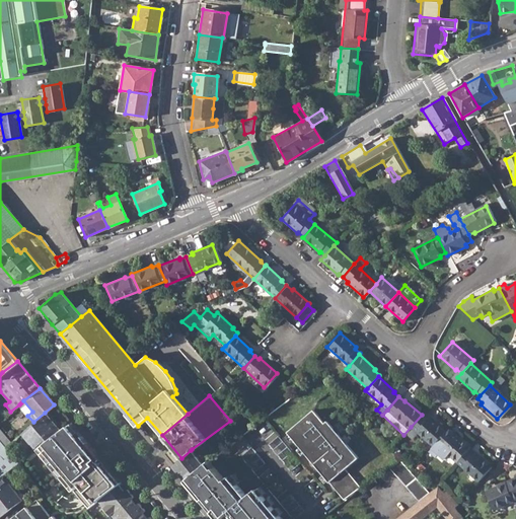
[(26,417),(27,416),(32,412),(23,400),(21,402),(19,404),(25,412),(23,413),(26,417)]
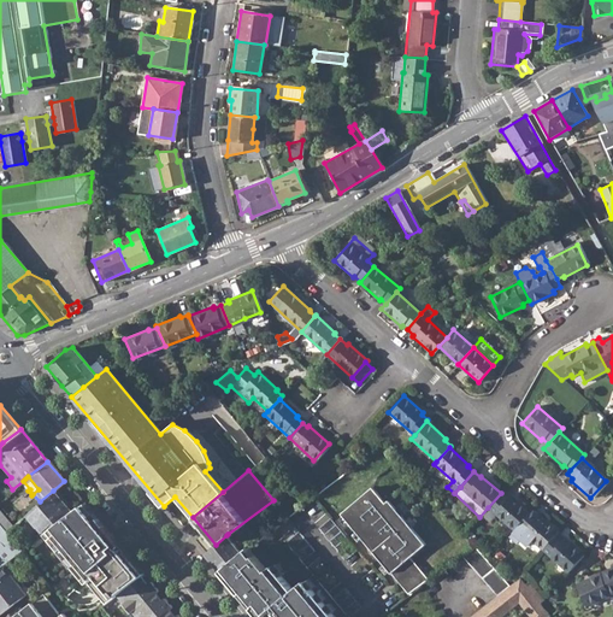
[(383,501),(370,487),(339,512),(407,593),(426,579),(408,557),(423,544),(387,500),(383,501)]
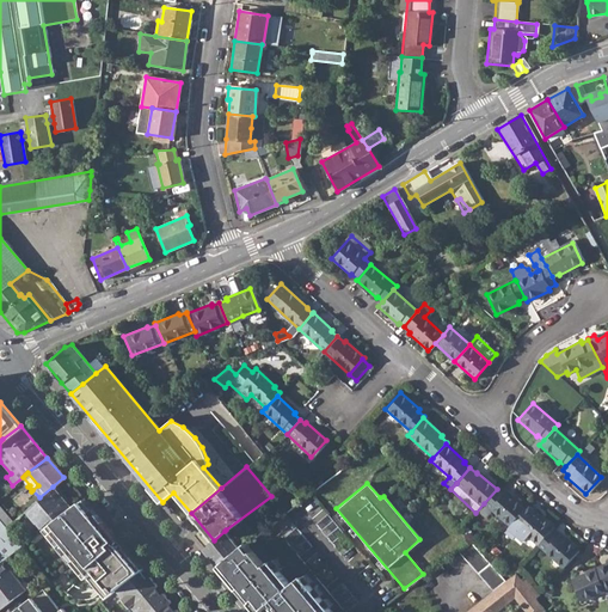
[(24,510),(41,530),(54,519),(57,516),(69,507),(53,487),(40,497),(24,510)]
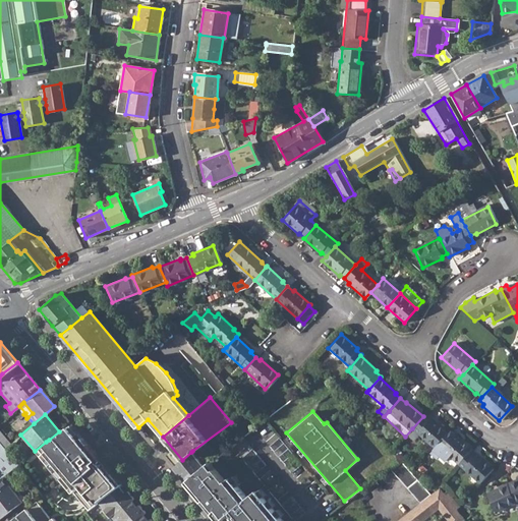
[(412,428),(434,448),(436,445),(446,433),(429,419),(428,419),(424,415),(423,416),(412,428)]
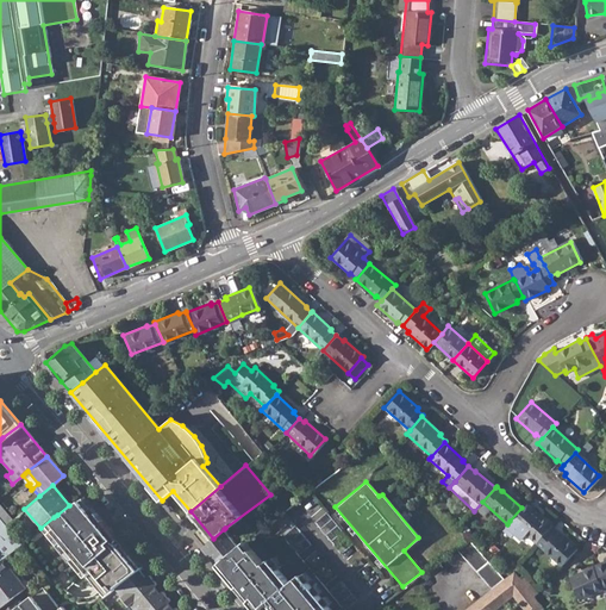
[(54,517),(57,522),(69,511),(76,520),(91,508),(81,497),(69,505),(57,515),(54,517)]
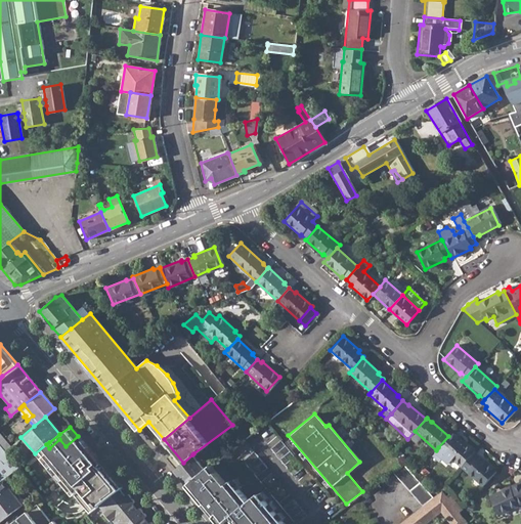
[(456,439),(450,434),(448,436),(438,447),(436,450),(431,455),(437,462),(440,459),(446,464),(451,460),(460,467),(472,453),(473,452),(457,438),(456,439)]
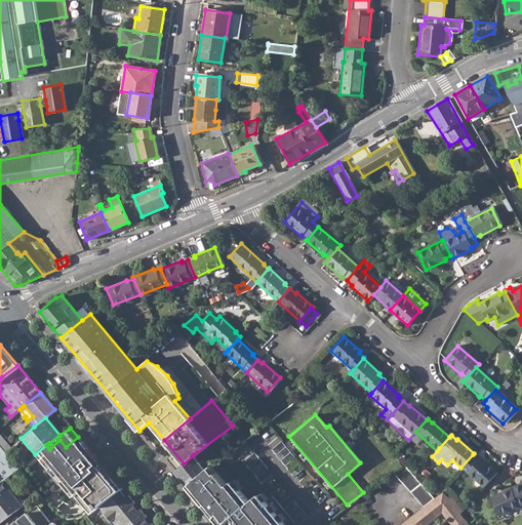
[(9,448),(2,439),(0,441),(0,447),(4,452),(9,448)]
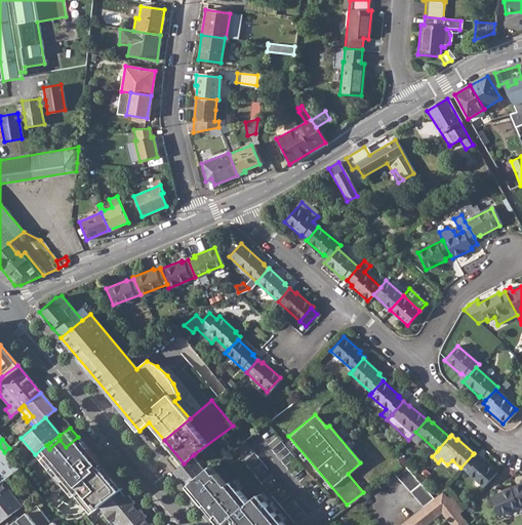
[(75,469),(77,472),(94,457),(81,442),(69,451),(66,447),(59,440),(49,449),(58,459),(64,455),(71,463),(68,466),(72,471),(75,469)]
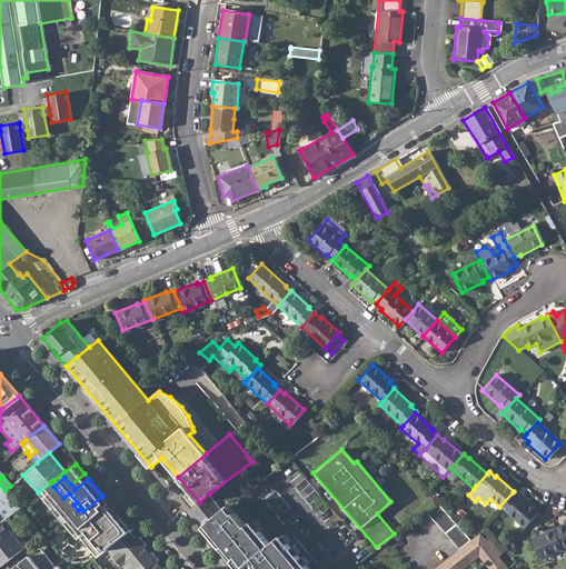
[(519,498),(513,492),(499,507),(523,529),(538,512),(520,497),(519,498)]
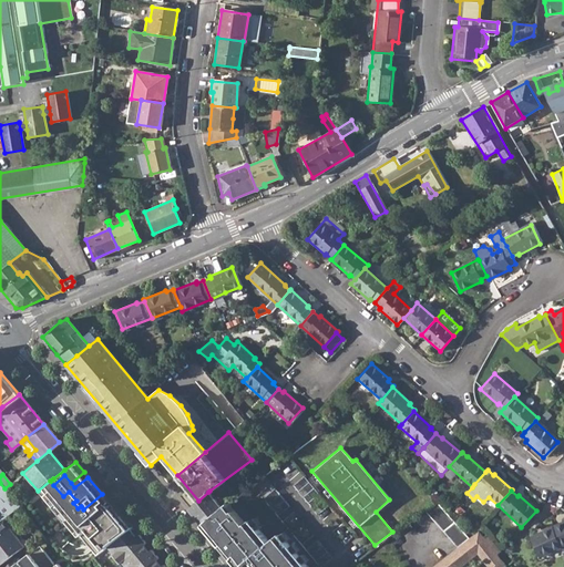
[(222,507),(208,492),(198,501),(188,508),(202,524),(204,522),(217,512),(222,507)]
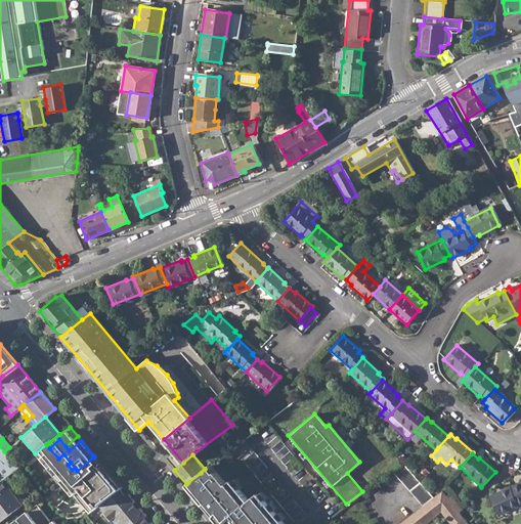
[(94,456),(77,471),(87,483),(104,469),(94,456)]
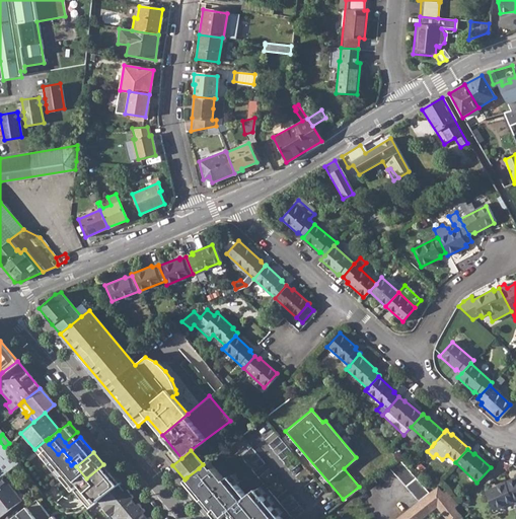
[(0,474),(16,462),(9,453),(0,460),(0,474)]
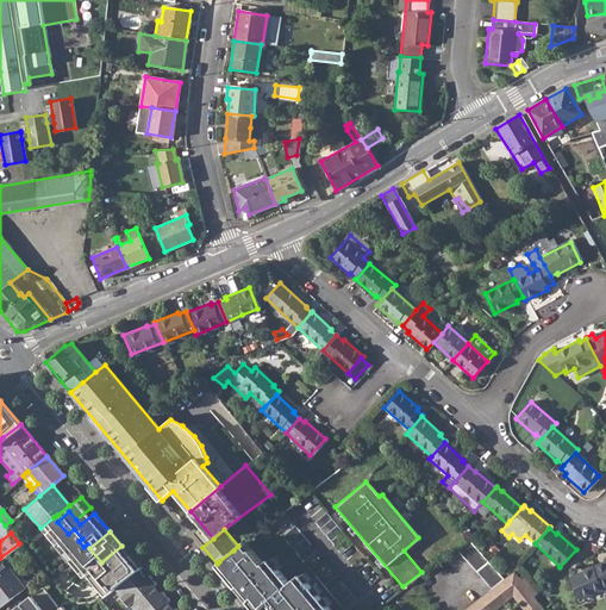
[(453,549),(488,589),(503,578),(480,554),(466,539),(453,549)]
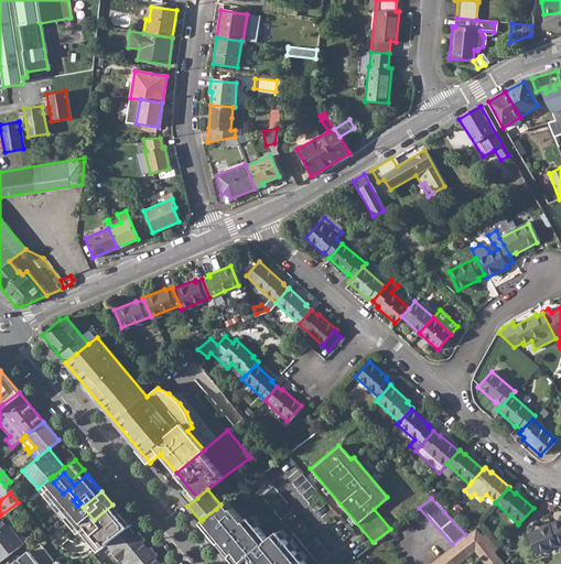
[(243,521),(226,500),(220,505),(216,509),(203,519),(215,533),(239,563),(247,556),(252,563),(304,563),(278,530),(267,539),(248,517),(243,521)]
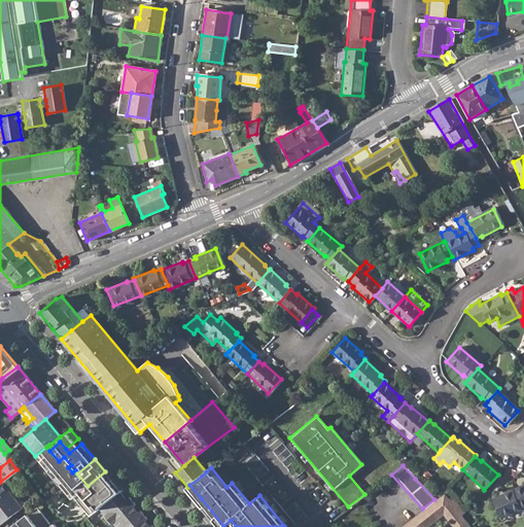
[(81,488),(88,486),(77,473),(73,477),(81,488)]
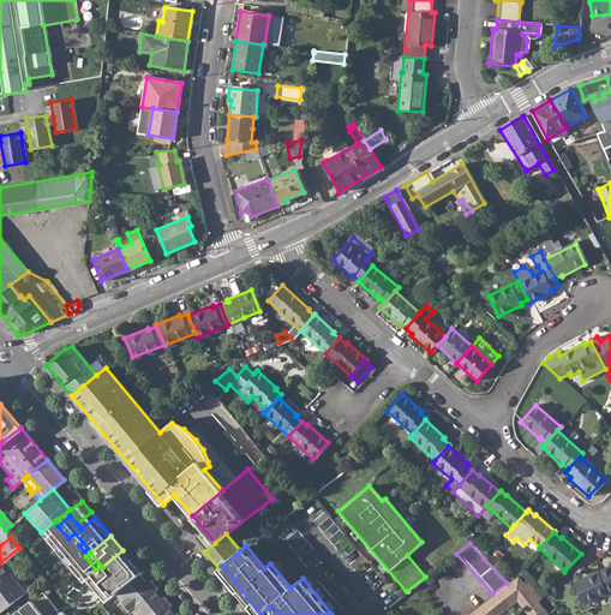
[(125,553),(91,579),(101,592),(114,583),(119,587),(137,574),(141,571),(125,553)]
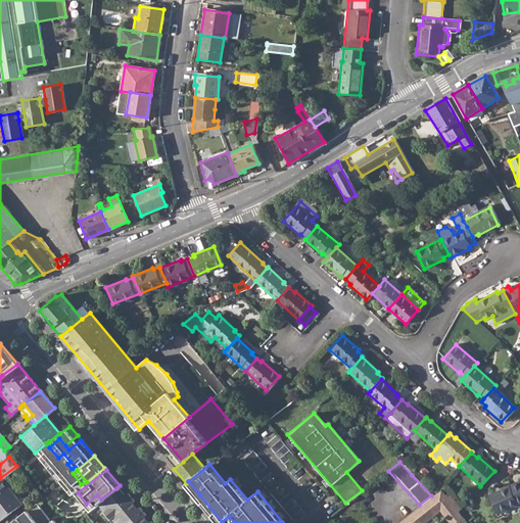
[(48,491),(51,497),(62,489),(61,487),(65,484),(63,482),(65,481),(64,479),(48,491)]
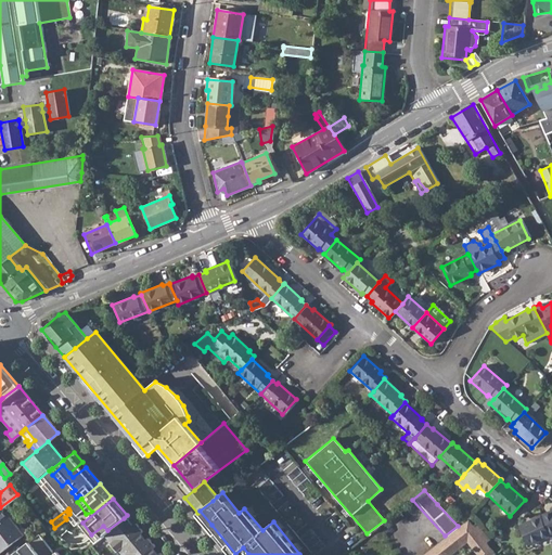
[(551,510),(538,516),(548,534),(551,531),(551,510)]
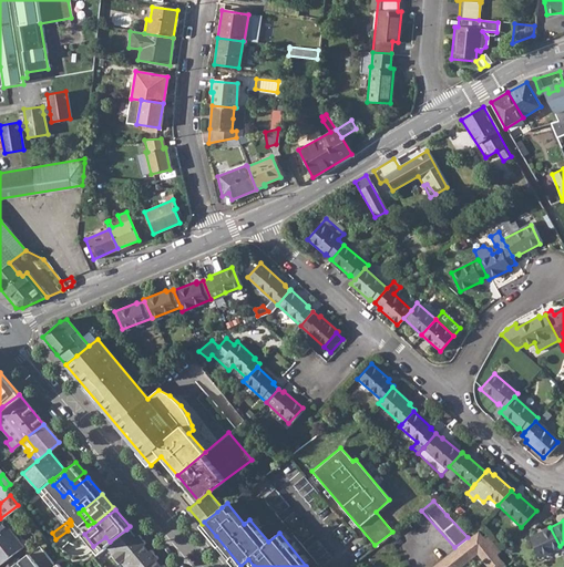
[(0,562),(21,546),(8,527),(4,529),(0,524),(0,562)]
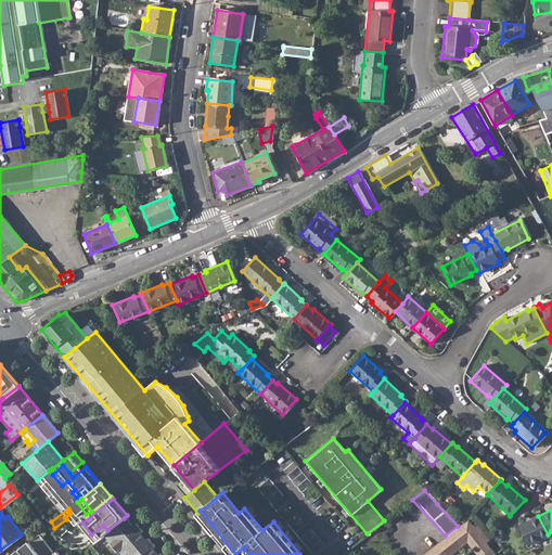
[(517,526),(526,544),(548,534),(538,516),(517,526)]
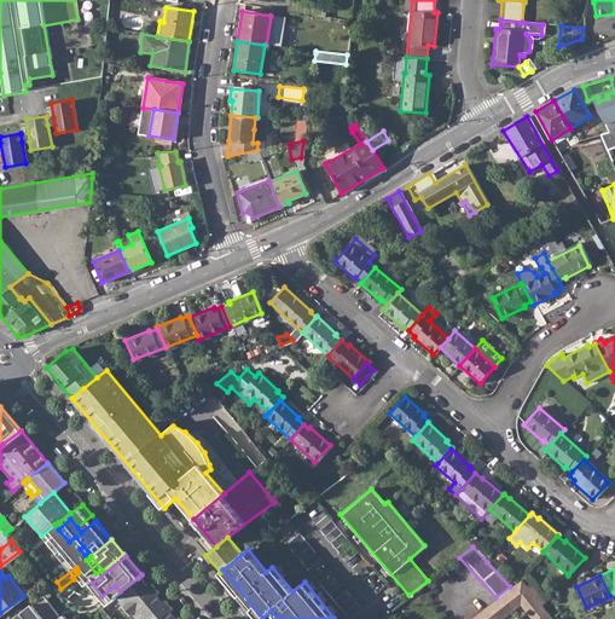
[(127,614),(151,594),(155,591),(148,582),(144,585),(138,578),(120,591),(112,597),(127,614)]
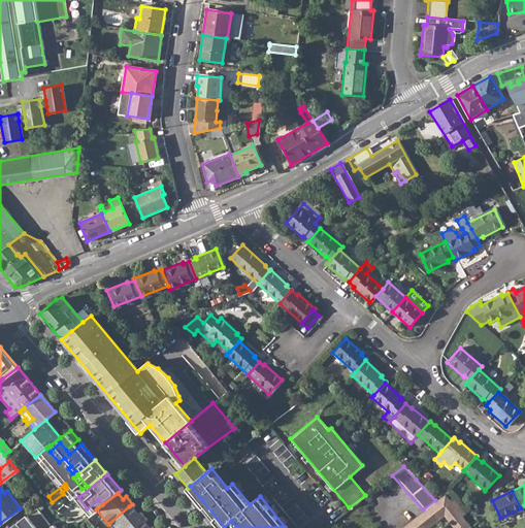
[(425,527),(428,526),(427,524),(441,513),(454,527),(465,527),(469,526),(443,494),(435,500),(423,509),(399,527),(425,527)]
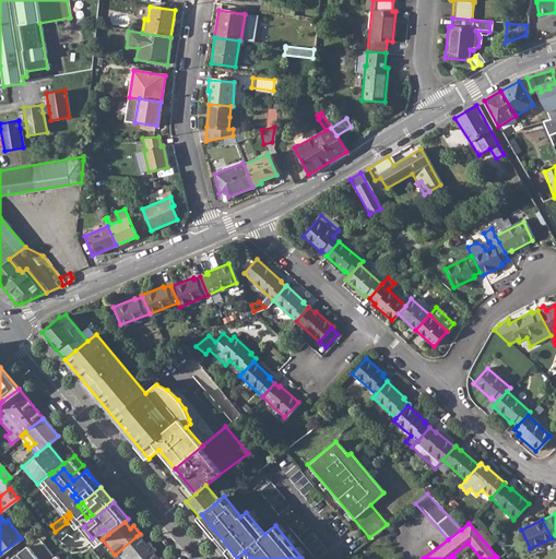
[(89,540),(92,538),(83,526),(79,530),(89,540)]
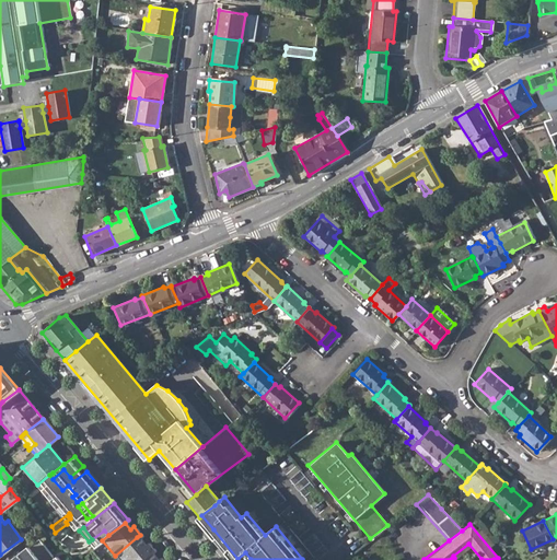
[(137,537),(115,556),(116,557),(138,539),(137,537)]
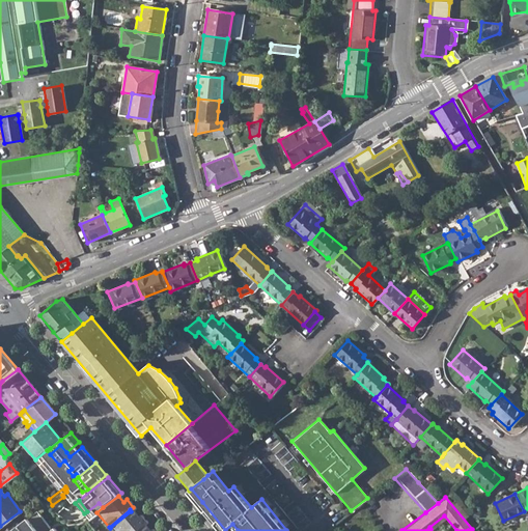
[(112,530),(134,530),(143,525),(145,523),(139,514),(136,516),(131,511),(110,528),(112,530)]
